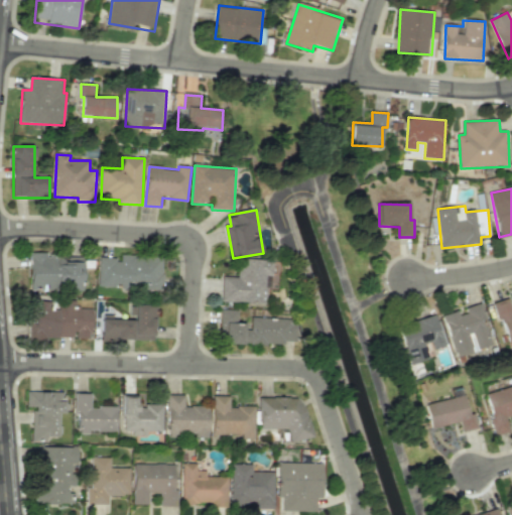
[(85,291),(85,257),(48,257),(48,253),(31,253),(32,286),(49,286),(49,291),(85,291)]
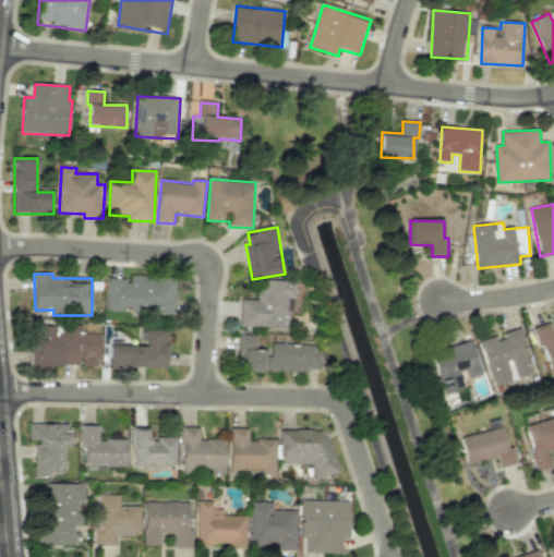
[(108,311),(177,313),(179,278),(132,277),(132,280),(109,279),(108,311)]
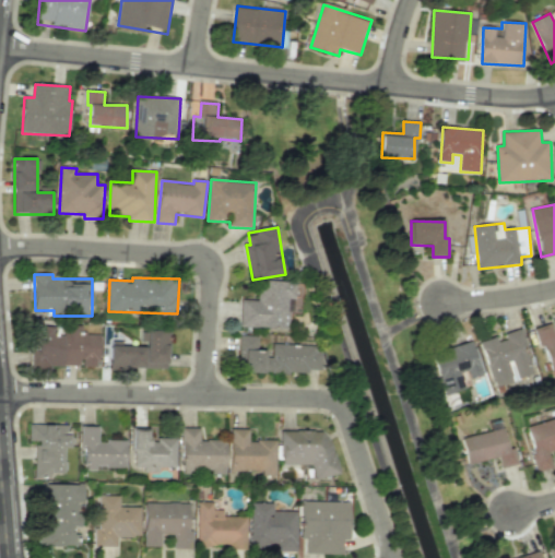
[(295,282),(260,281),(260,300),(243,300),(243,328),(294,329),(295,282)]
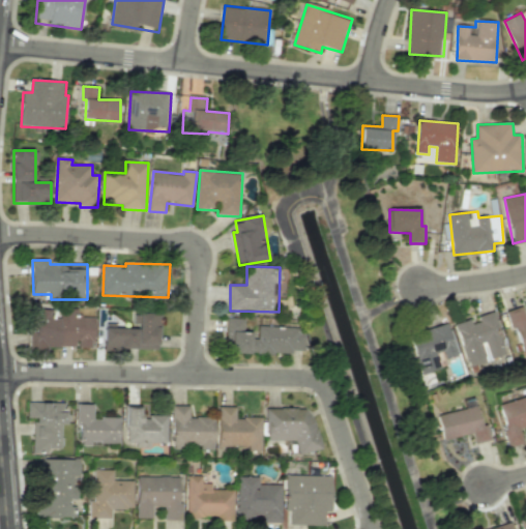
[(525,314),(523,307),(512,311),(521,353),(525,351),(525,314)]
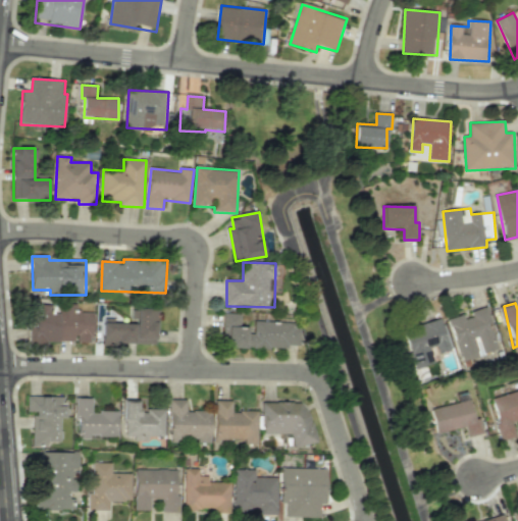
[(94,312),(79,312),(79,304),(33,305),(33,343),(95,343),(94,312)]
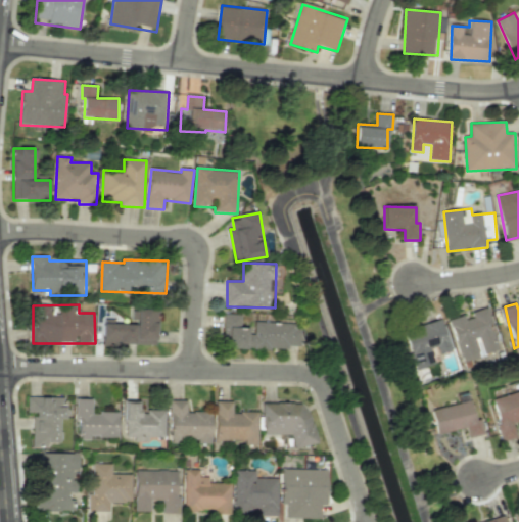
[(463,362),(501,351),(488,307),(469,313),(470,314),(452,319),(463,362)]
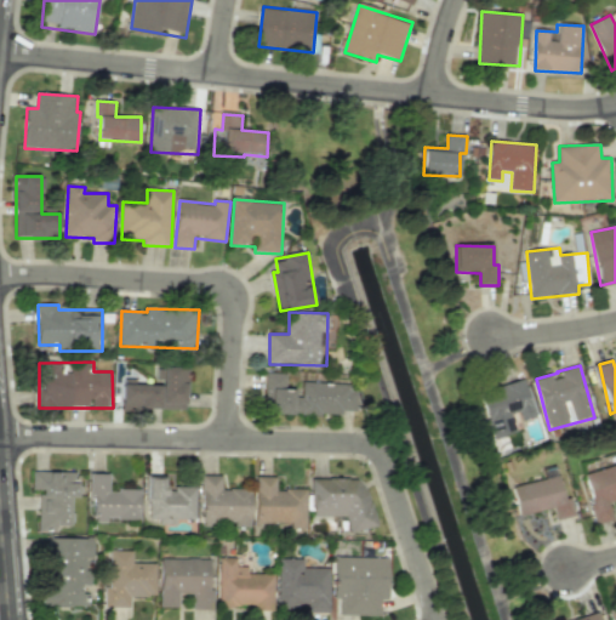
[(188,411),(189,368),(161,368),(160,386),(124,385),(124,410),(188,411)]
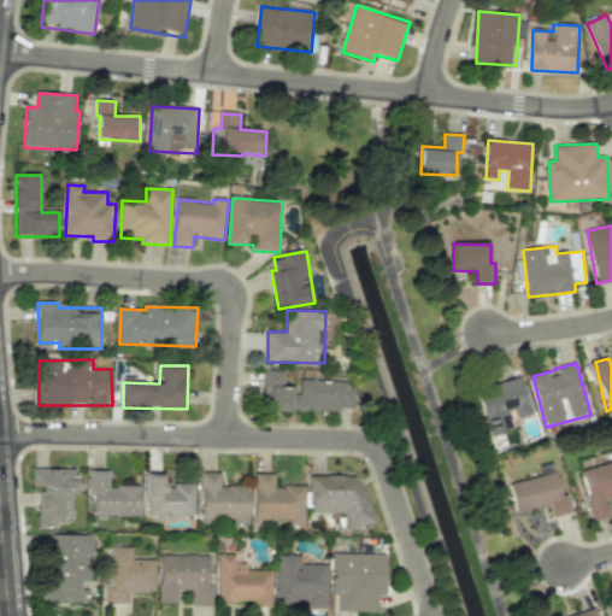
[(301,381),(301,394),(289,394),(289,371),(265,371),(265,412),(357,411),(357,388),(347,388),(347,381),(301,381)]
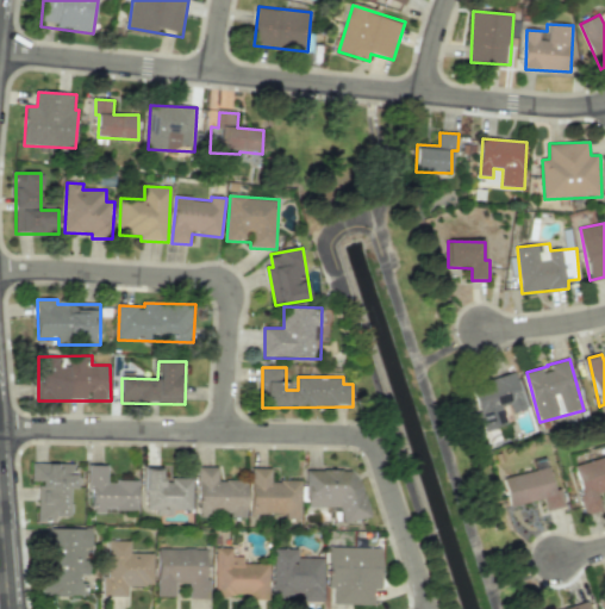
[(515,414),(526,409),(517,376),(473,389),(486,432),(509,426),(504,408),(512,405),(515,414)]
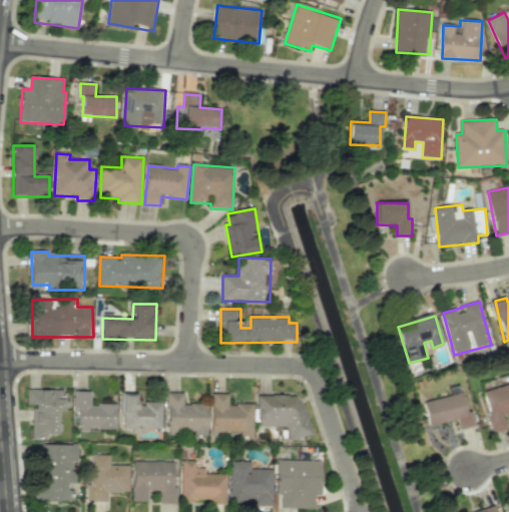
[(508,384),(483,392),(495,433),(508,429),(504,415),(508,414),(508,384)]
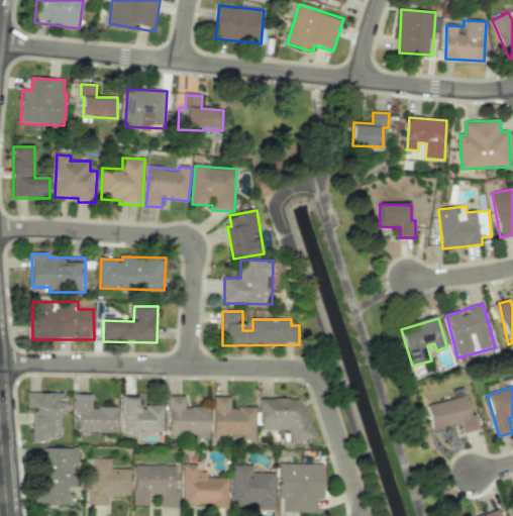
[(66,394),(28,393),(28,408),(34,408),(33,443),(47,443),(47,438),(60,438),(60,415),(66,415),(66,394)]
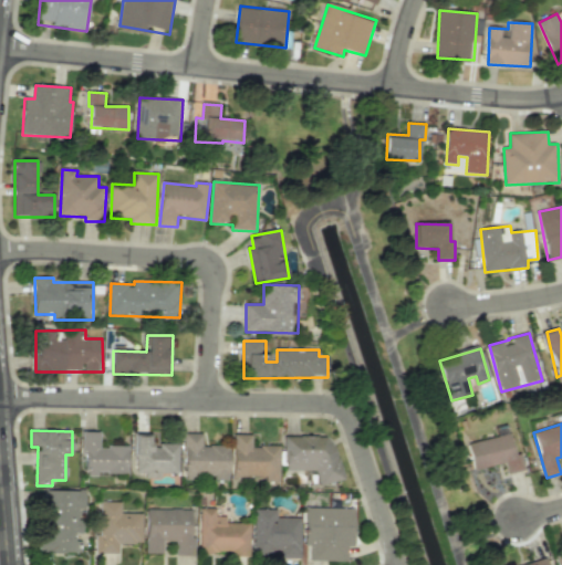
[(129,474),(131,447),(101,447),(102,432),(85,432),(85,477),(99,477),(99,473),(129,474)]
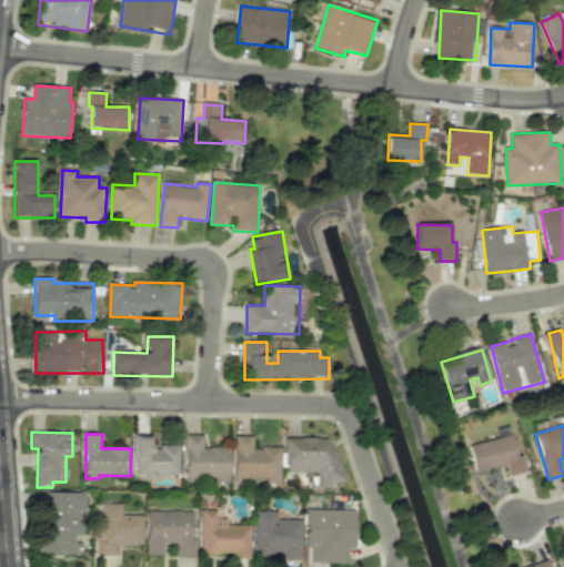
[(476,473),(509,465),(512,476),(529,473),(524,455),(519,456),(513,435),(470,446),(476,473)]
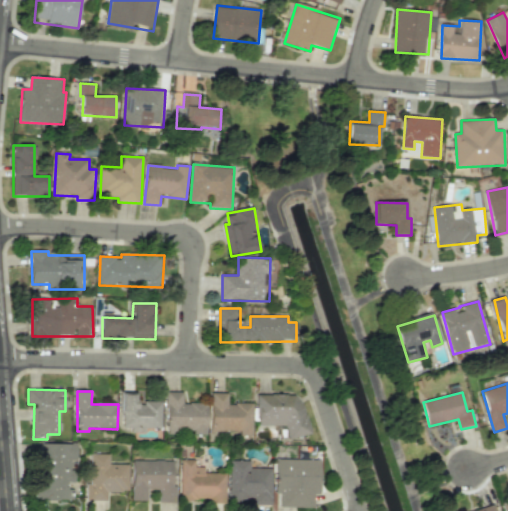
[(185,393),(168,393),(167,434),(208,435),(209,404),(185,403),(185,393)]
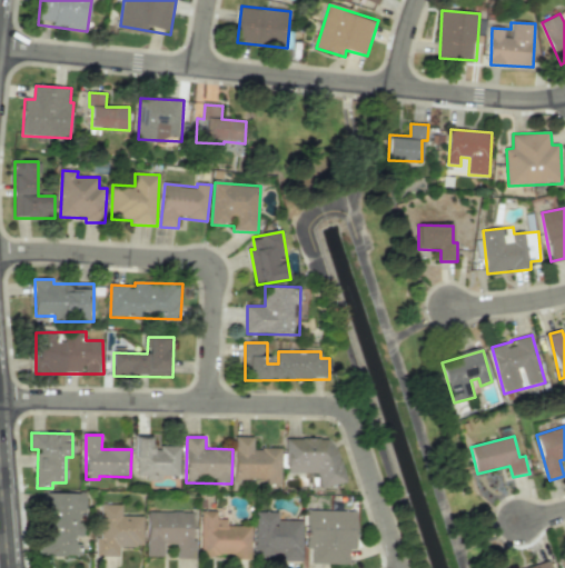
[(236,481),(283,482),(283,449),(255,448),(255,438),(237,437),(236,481)]
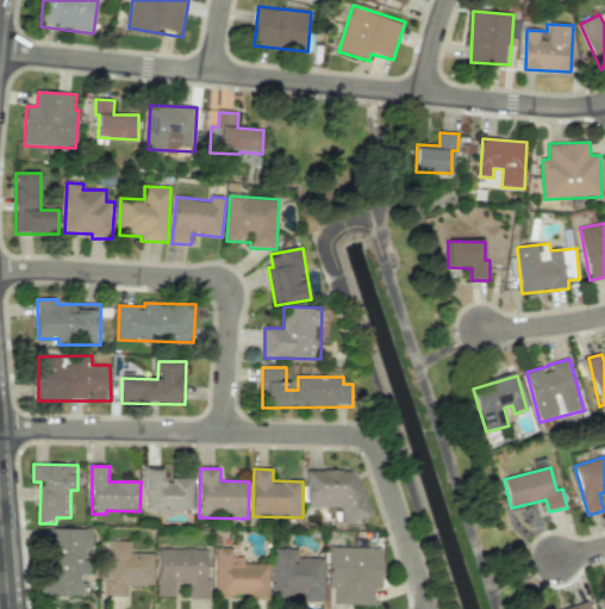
[(194,479),(167,478),(167,470),(147,470),(145,511),(157,511),(157,516),(174,516),(174,510),(194,511),(194,479)]
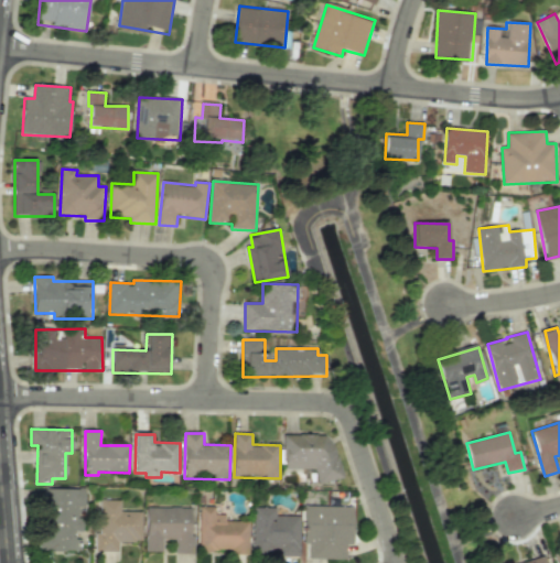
[(338,482),(337,435),(286,435),(286,469),(318,469),(318,482),(338,482)]
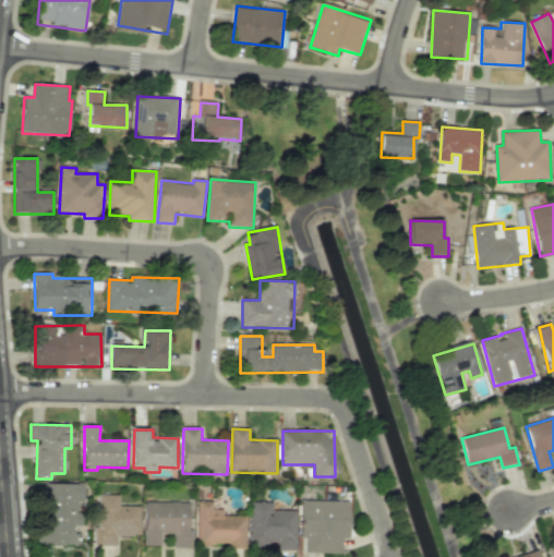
[(83,546),(82,530),(84,530),(84,512),(79,512),(79,501),(86,501),(86,484),(41,485),(44,547),(83,546)]
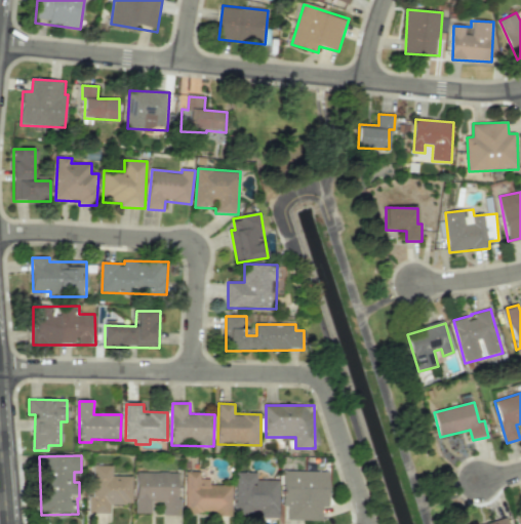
[(133,477),(114,477),(114,467),(92,466),(92,514),(112,515),(112,505),(133,505),(133,477)]
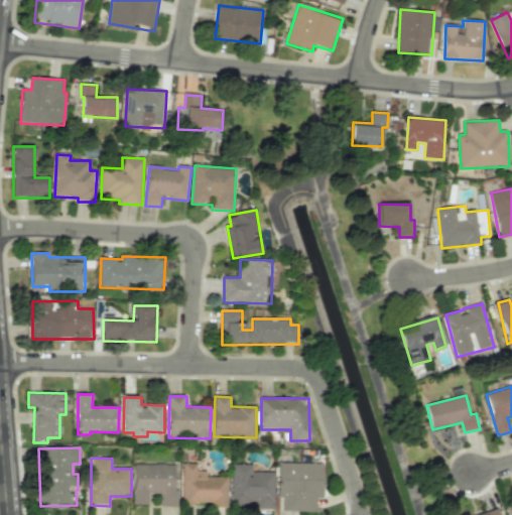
[(229,477),(208,477),(208,471),(198,471),(198,464),(183,464),(183,504),(214,504),(214,508),(230,508),(229,477)]
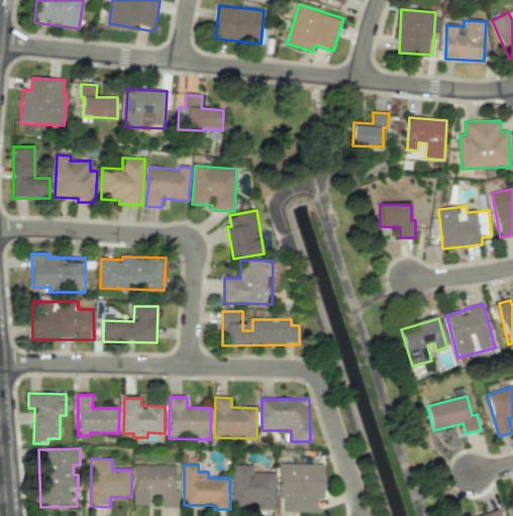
[(325,465),(281,465),(280,512),(319,513),(319,500),(324,500),(325,465)]
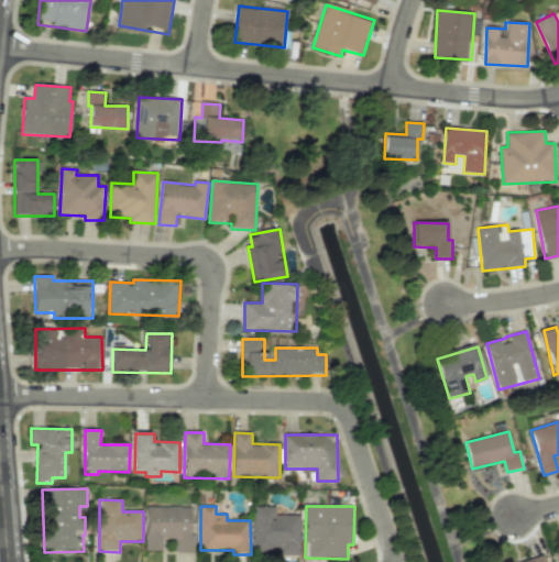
[(146,551),(163,551),(163,539),(176,539),(176,553),(195,553),(195,536),(192,536),(193,508),(148,507),(146,551)]
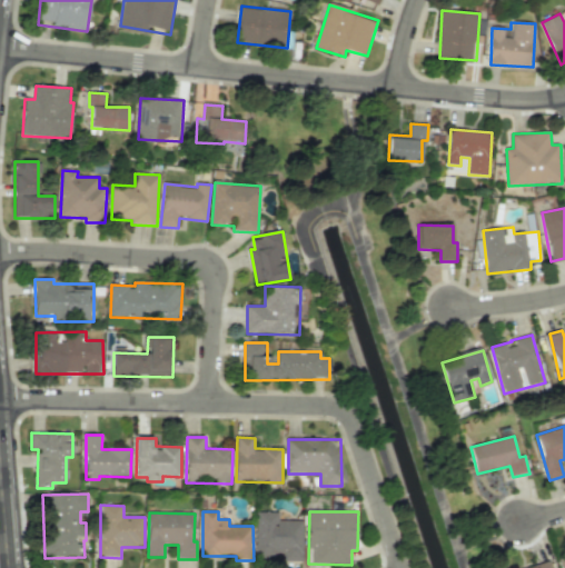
[(305,520),(279,520),(279,512),(257,512),(257,558),(284,558),(284,562),(304,564),(305,520)]
